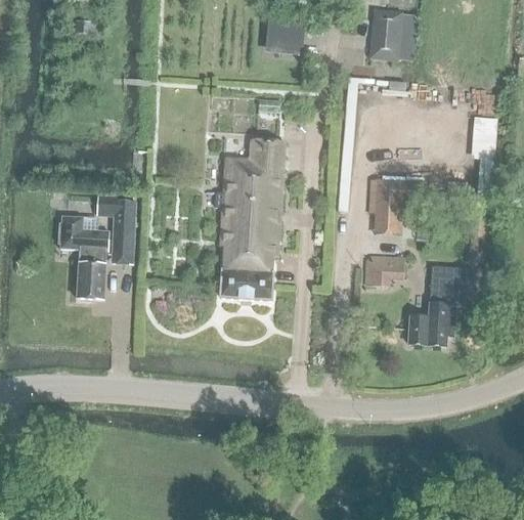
[(373,11),(368,56),(393,59),(413,60),(418,15),(373,11)]
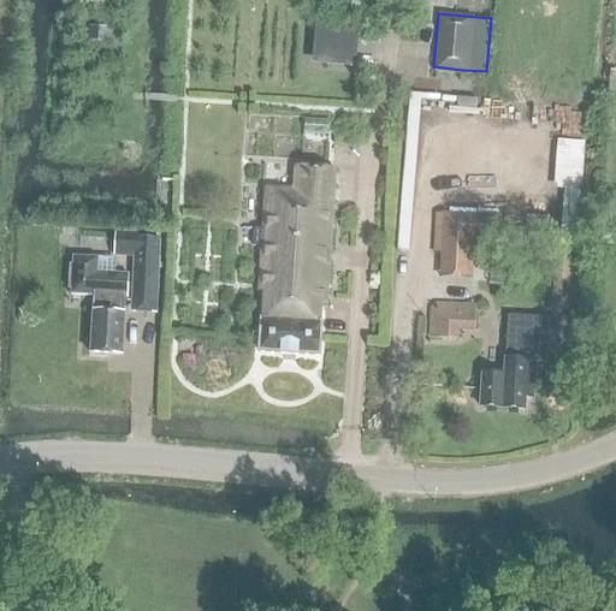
[(314,24),(311,60),(332,63),(335,25),(314,24)]
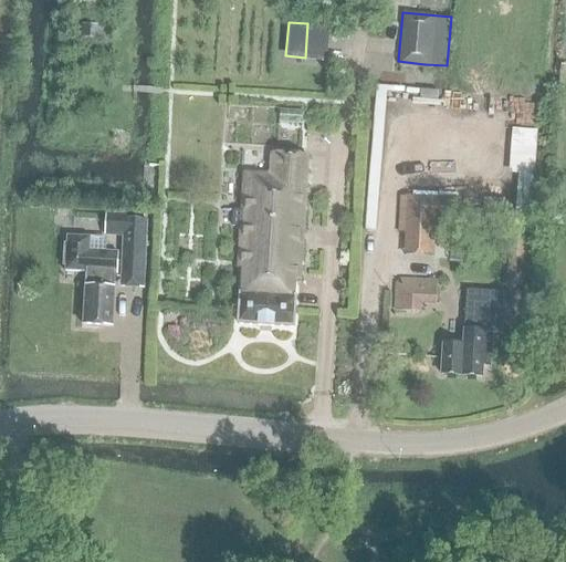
[(236,321),(290,324),(292,295),(290,295),(292,268),(297,268),(305,154),(270,151),(269,174),(242,172),(240,207),(231,207),(230,224),(239,224),(238,243),(243,245),(242,266),(241,266),(240,292),(238,292),(236,321)]
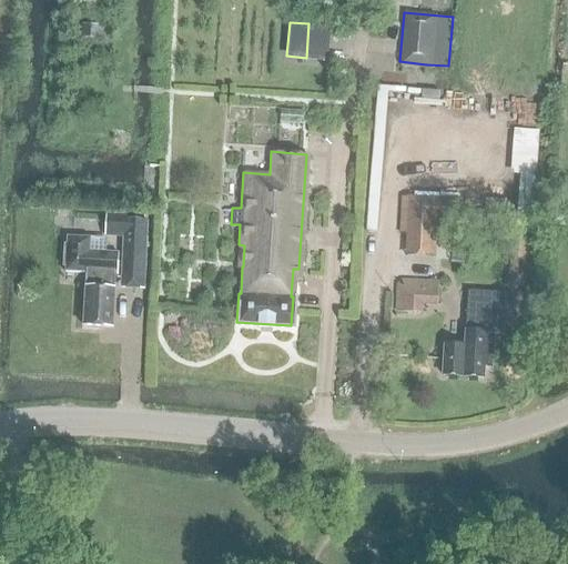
[(436,220),(459,222),(462,195),(407,192),(407,194),(401,194),(398,231),(405,231),(404,253),(435,254),(436,220)]
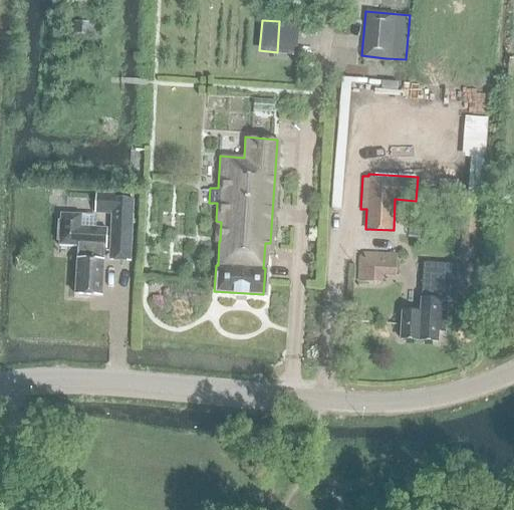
[(94,192),(94,209),(110,209),(109,221),(132,222),(133,196),(111,195),(112,193),(94,192)]
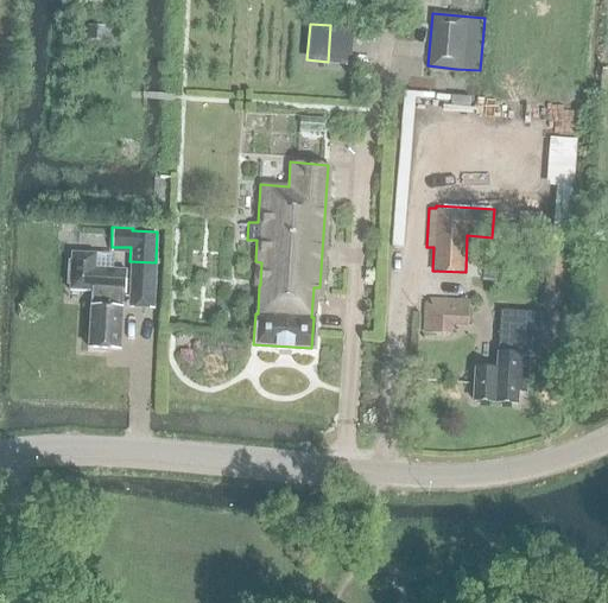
[(71,251),(70,287),(93,289),(93,304),(90,304),(88,344),(120,346),(122,299),(121,299),(121,291),(125,291),(126,268),(112,267),(113,256),(105,256),(105,252),(71,251)]
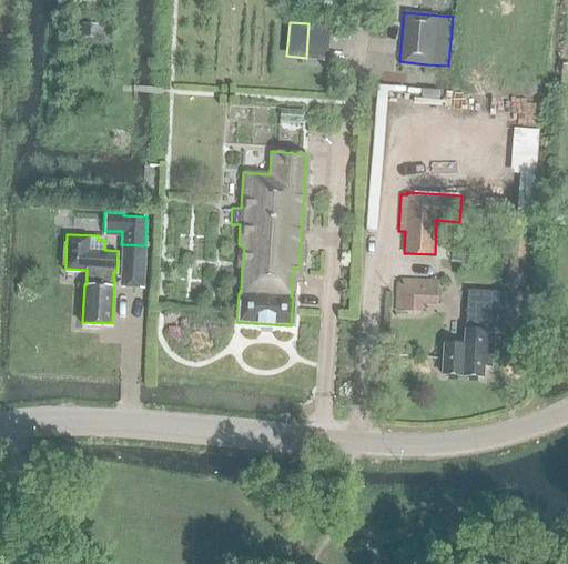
[(145,245),(121,244),(120,284),(143,285),(145,245)]
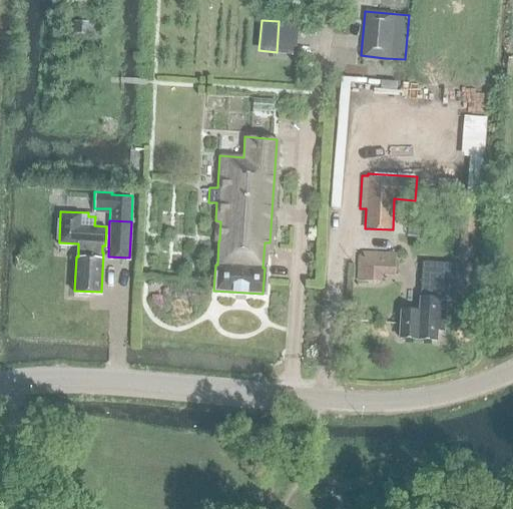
[(358,253),(357,279),(379,280),(379,273),(394,274),(395,250),(362,249),(358,253)]
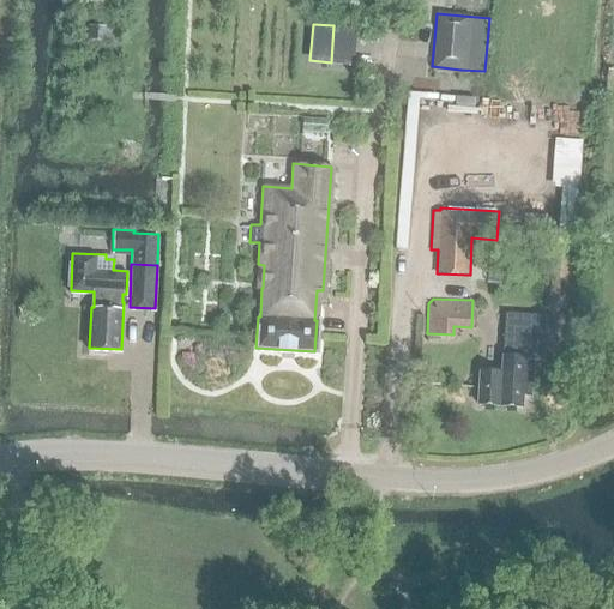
[(505,311),(500,367),(480,366),(476,401),(524,404),(525,392),(533,392),(535,357),(545,359),(548,314),(505,311)]
